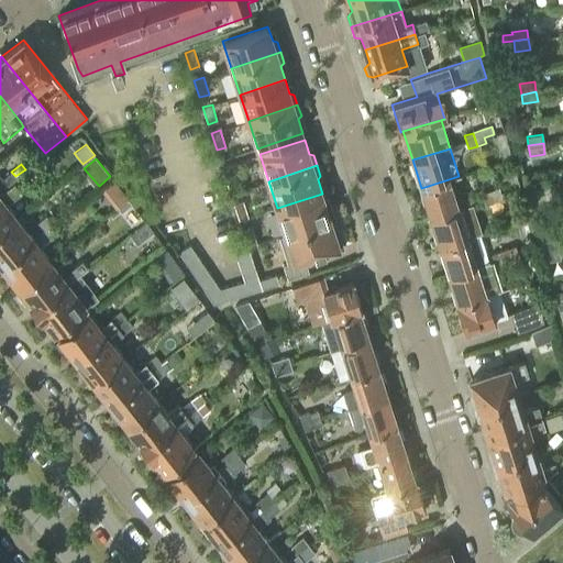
[(9,186),(18,179),(15,176),(11,172),(11,170),(2,177),(9,186)]
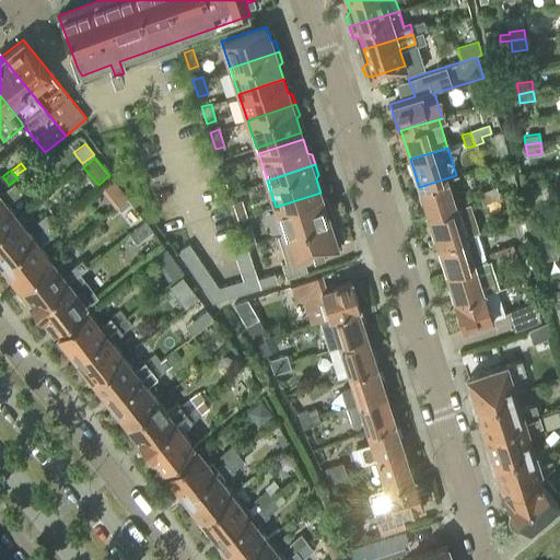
[(224,176),(229,193),(238,189),(233,173),(224,176)]
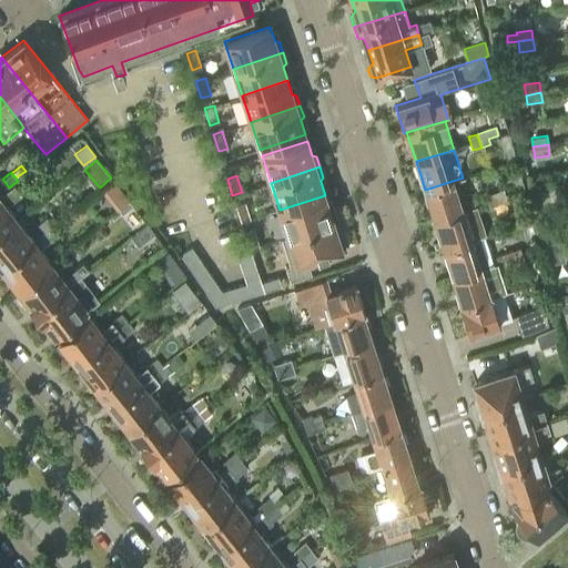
[(100,190),(117,211),(130,201),(113,179),(100,190)]
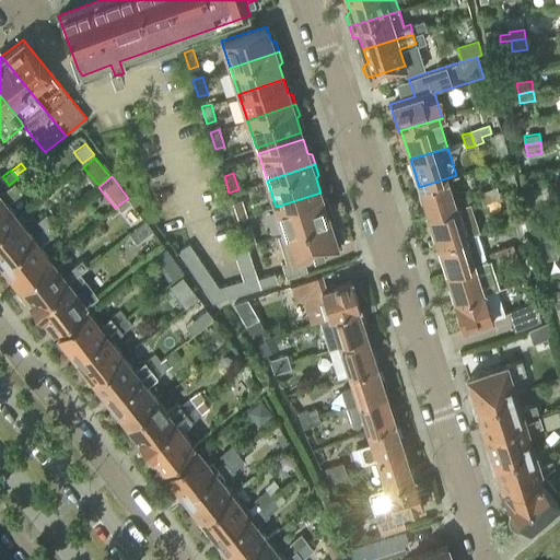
[(429,216),(455,208),(446,178),(419,187),(429,216)]
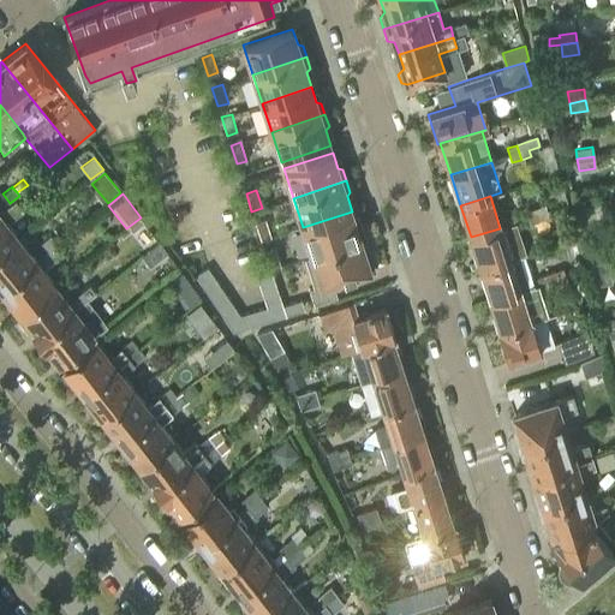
[(584,207),(585,216),(602,214),(601,204),(584,207)]
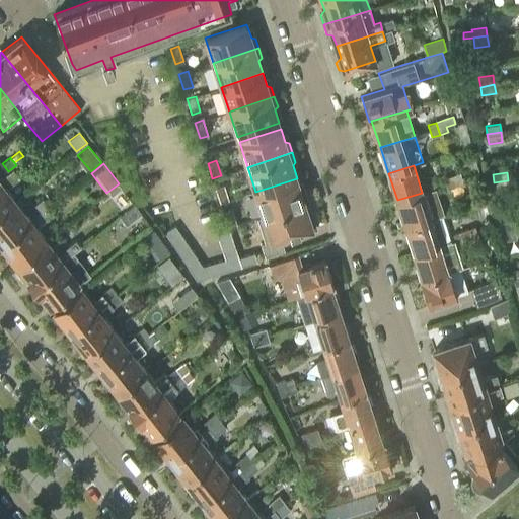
[(452,175),(455,188),(463,186),(460,173),(452,175)]
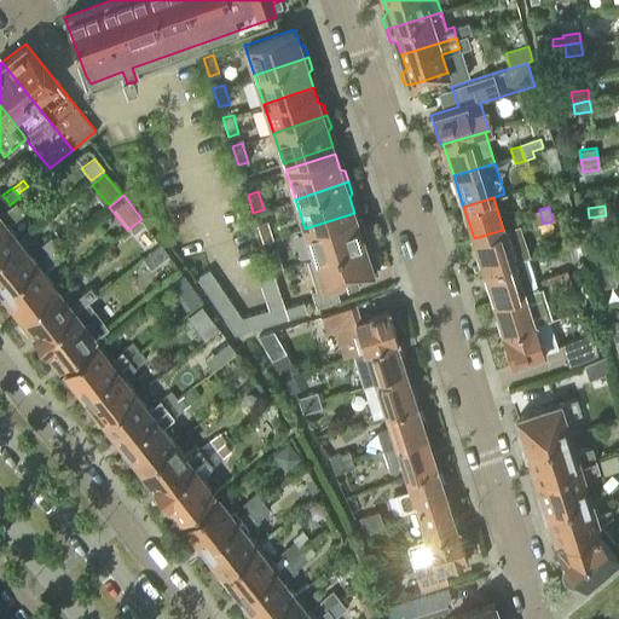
[(533,227),(543,224),(539,209),(528,213),(533,227)]
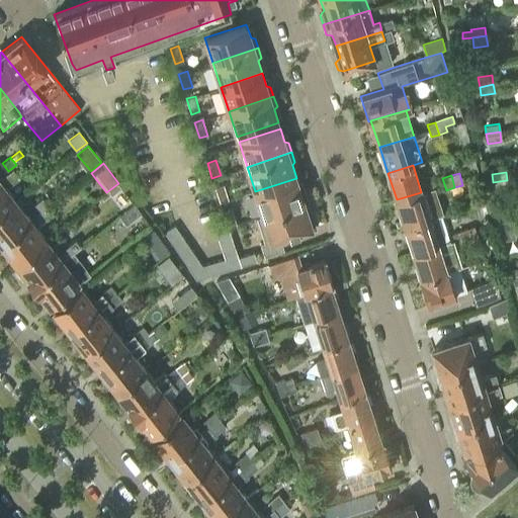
[(262,216),(263,217),(308,201),(305,191),(300,190),(296,178),(255,191),(262,216)]
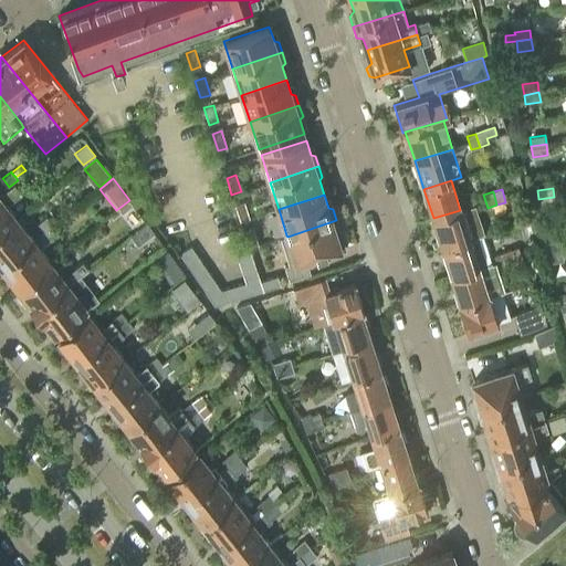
[(0,229),(16,217),(0,196),(0,229)]
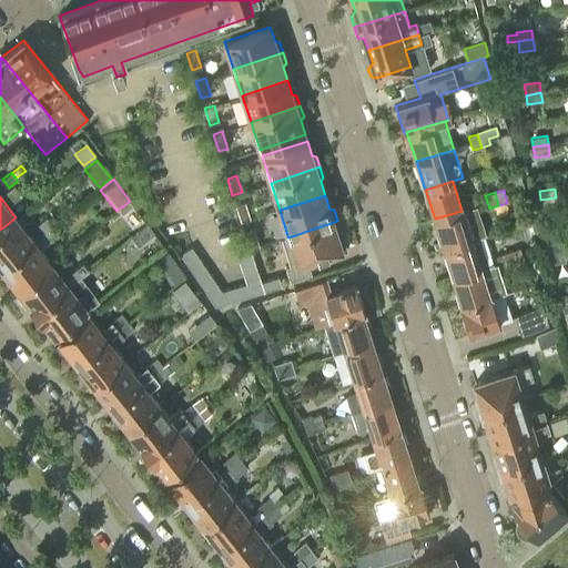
[(557,209),(556,198),(540,200),(541,211),(557,209)]
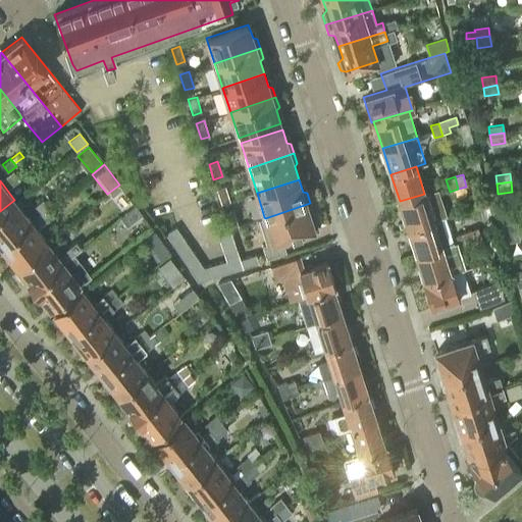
[(221,203),(229,201),(225,186),(216,188),(221,203)]
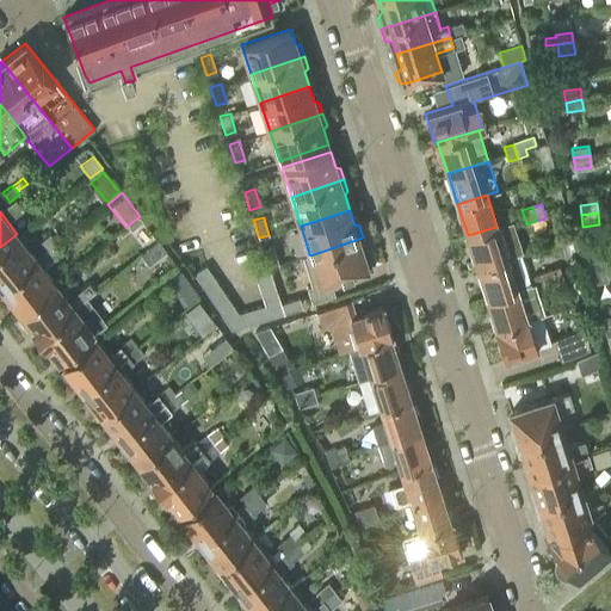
[(511,222),(497,227),(468,235),(477,267),(522,254),(511,222)]
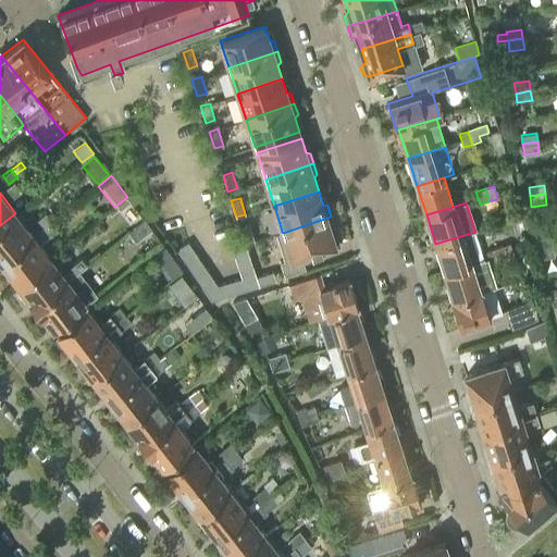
[(37,220),(42,226),(42,227),(51,220),(46,212),(37,220)]
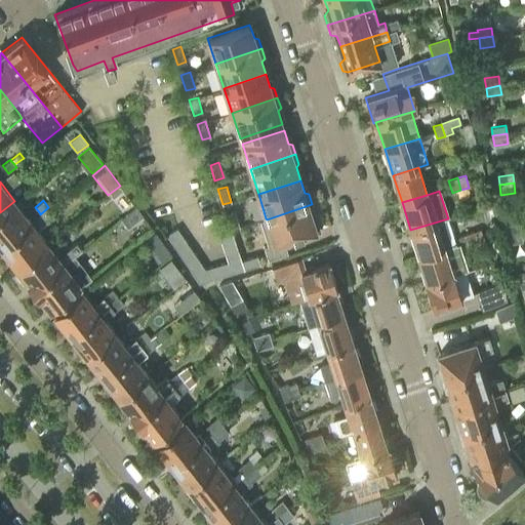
[(14,201),(0,212),(0,244),(1,245),(31,221),(14,201)]
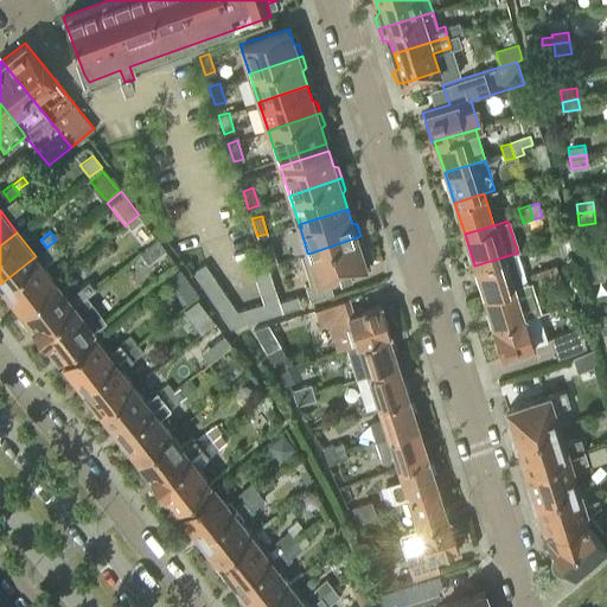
[(360,236),(308,254),(307,253),(300,255),(310,282),(305,285),(311,299),(332,292),(328,279),(359,268),(360,270),(370,267),(360,236)]
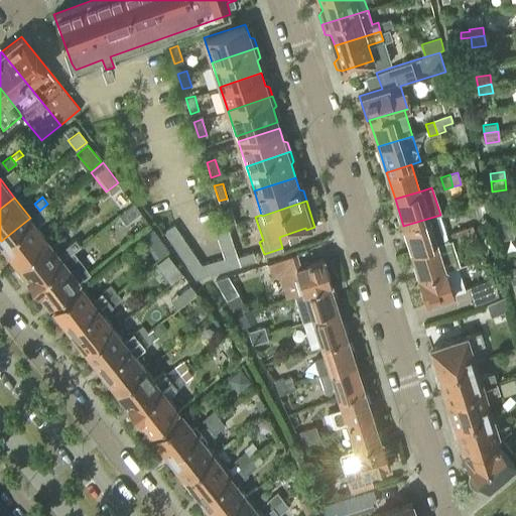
[(134,203),(118,215),(125,224),(141,212),(134,203)]
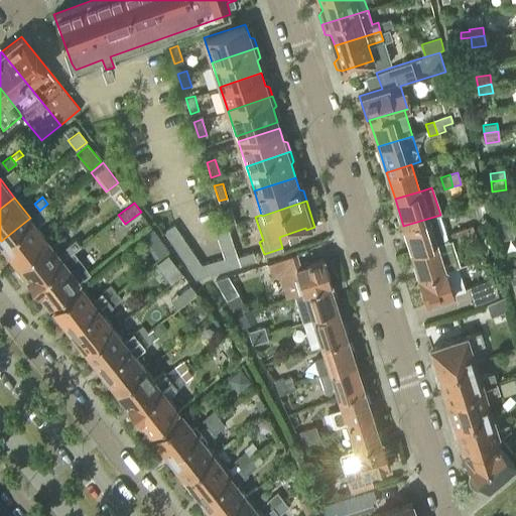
[(53,211),(47,204),(39,211),(45,218),(53,211)]
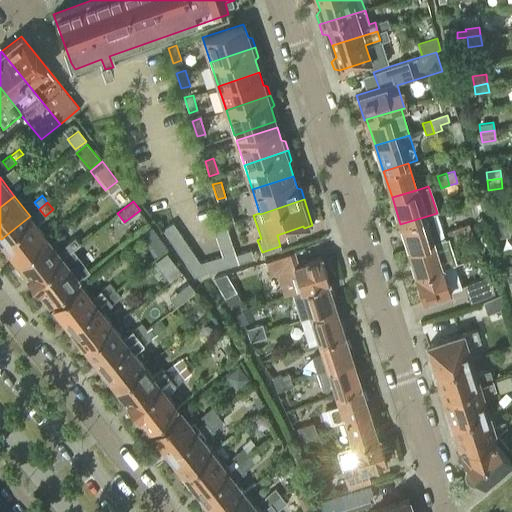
[(225,223),(233,221),(228,206),(220,208),(225,223)]
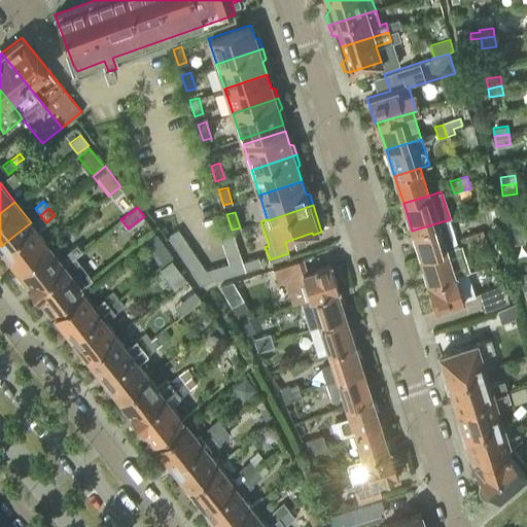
[(40,214),(31,222),(1,246),(18,268),(47,243),(37,231),(47,223),(46,222),(40,215),(40,214)]
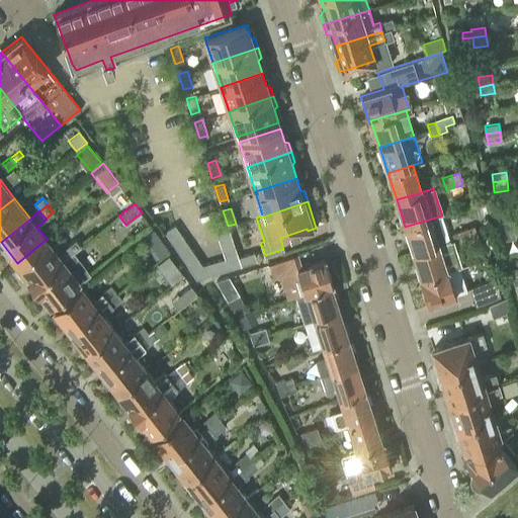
[(414,253),(438,245),(450,241),(442,216),(405,227),(414,253)]
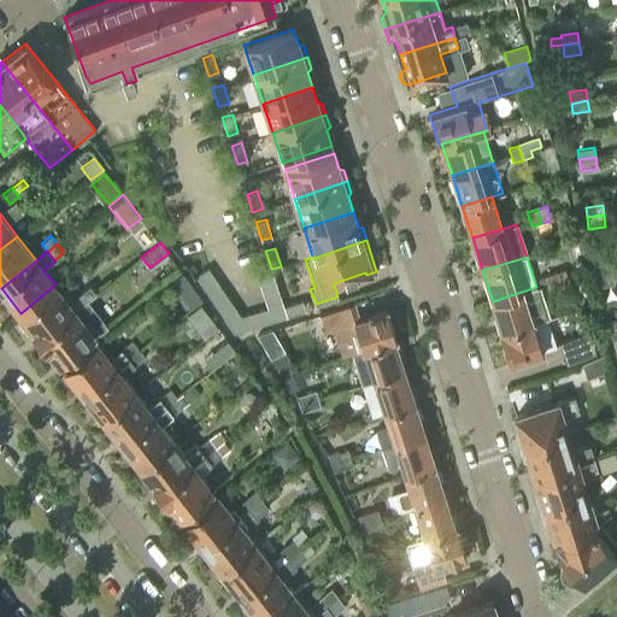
[(592,264),(595,275),(612,272),(610,262),(592,264)]
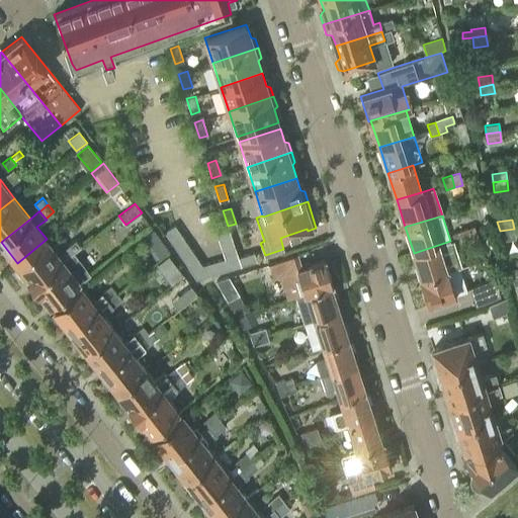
[(229,229),(224,231),(217,233),(225,258),(202,265),(175,225),(164,232),(196,280),(241,265),(239,256),(229,229)]
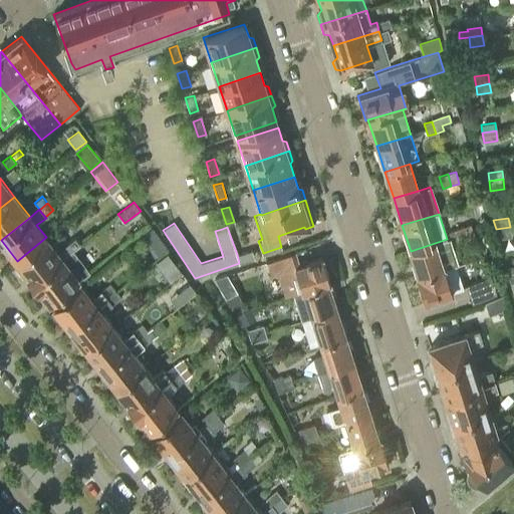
[(463,227),(467,239),(475,237),(471,225),(463,227)]
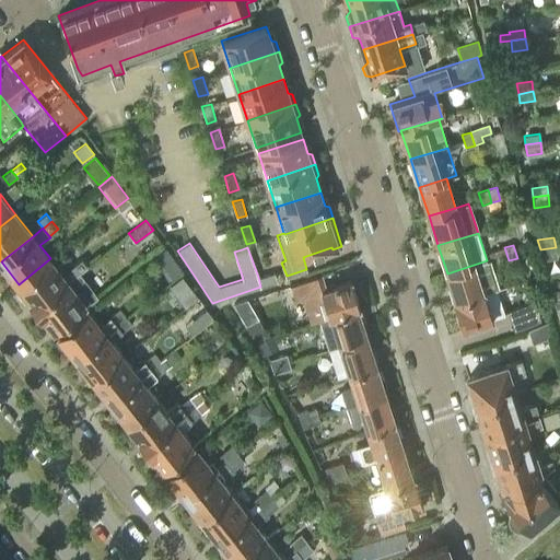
[(61,272),(50,258),(19,284),(36,306),(68,281),(78,273),(80,272),(88,266),(101,255),(94,246),(81,257),(81,258),(61,272)]
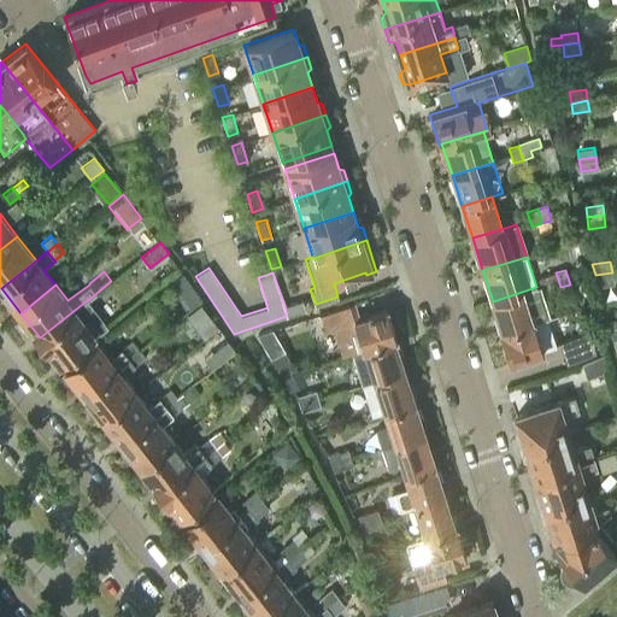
[(168,283),(186,309),(201,298),(183,272),(168,283)]
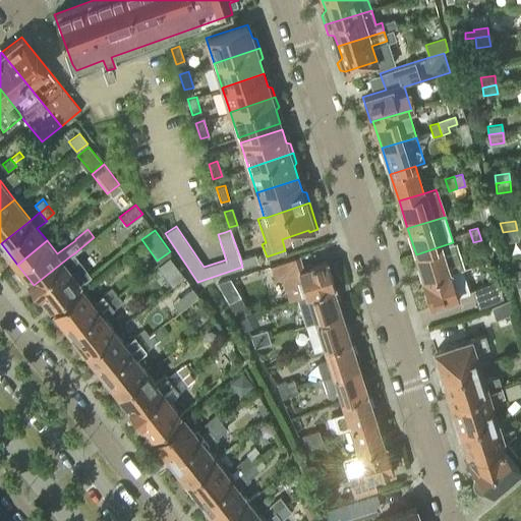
[(465,245),(473,242),(469,230),(461,233),(465,245)]
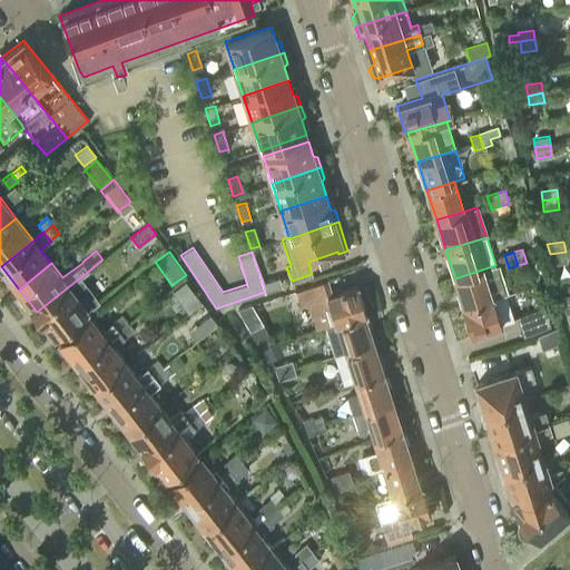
[(567,262),(566,252),(550,254),(552,264),(567,262)]
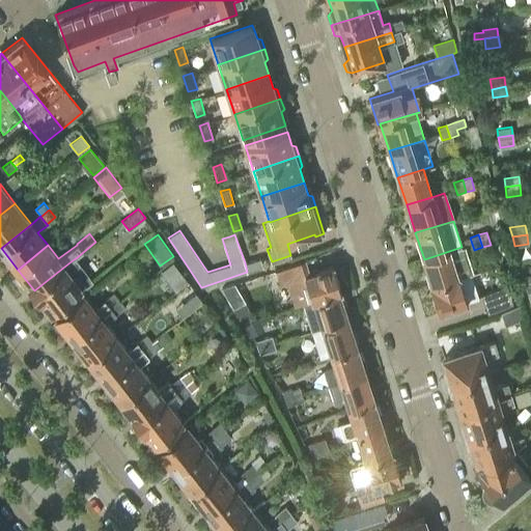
[(457,278),(449,251),(424,259),(432,285),(430,286),(457,278)]
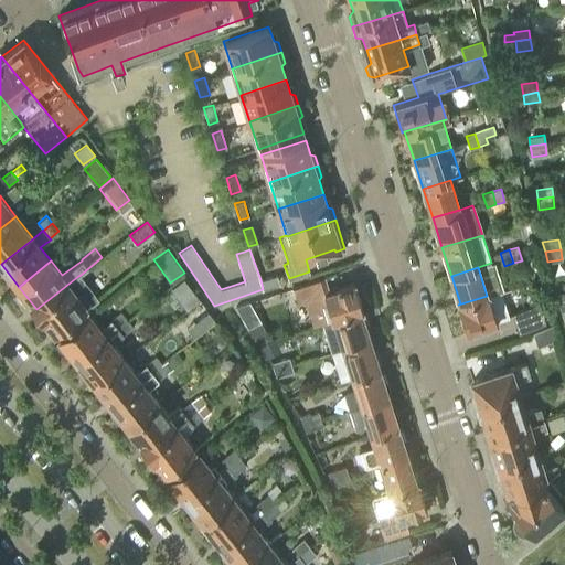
[(54,331),(86,306),(98,297),(81,275),(78,276),(68,284),(36,309),(54,331)]
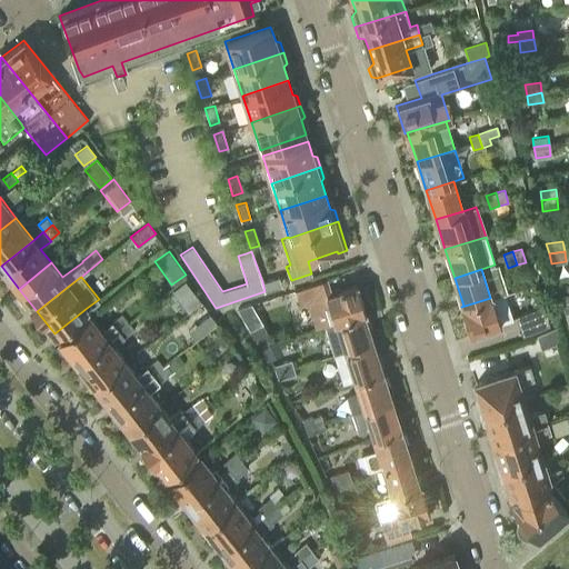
[(262,281),(265,291),(281,286),(279,277),(262,281)]
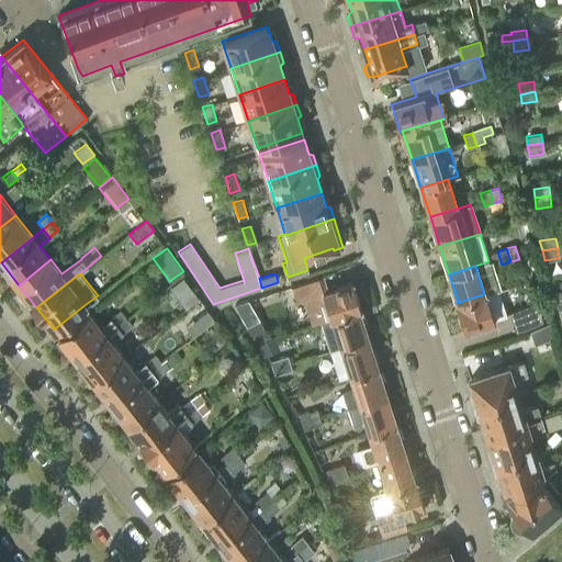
[(332,317),(358,308),(361,308),(352,282),(328,290),(324,274),(291,284),(296,301),(303,299),(312,324),(332,317)]
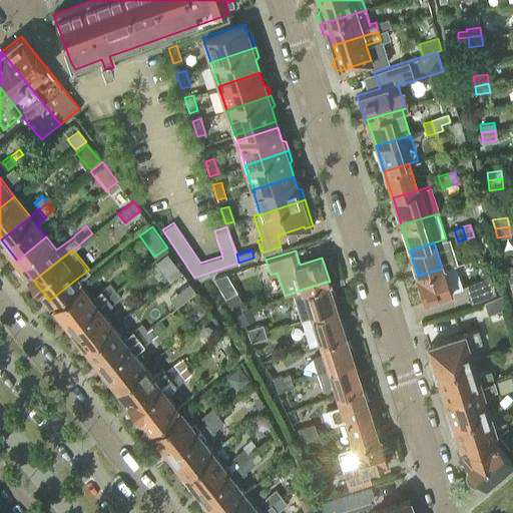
[(154,263),(162,273),(174,263),(166,253),(154,263)]
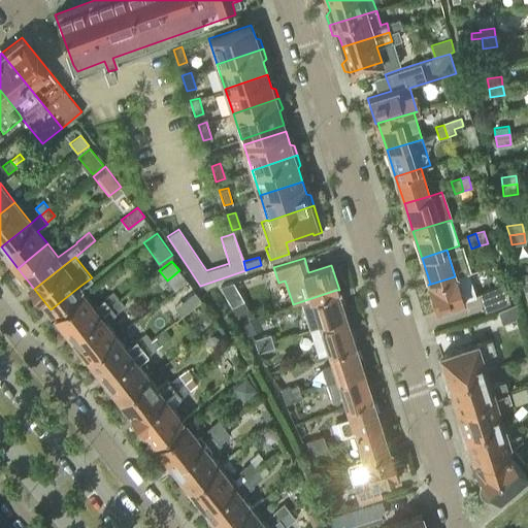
[(455,276),(428,285),(435,309),(475,296),(475,294),(473,288),(468,272),(455,276)]
